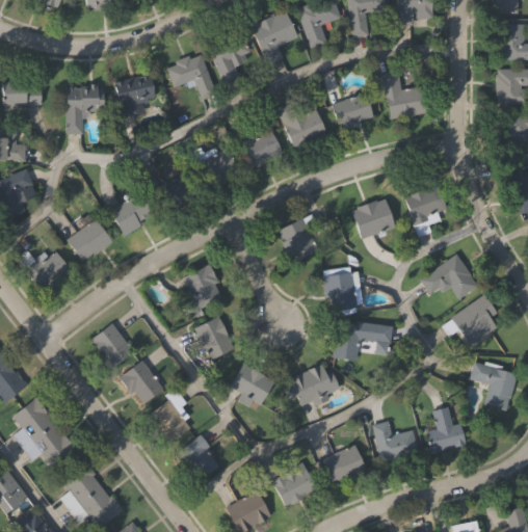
[(36,0),(57,8),(60,0),(36,0)]
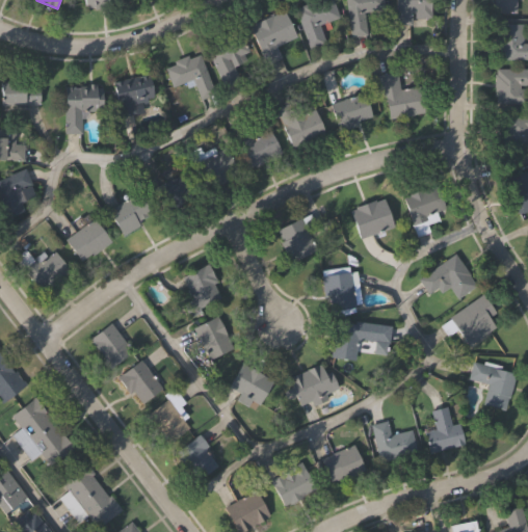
[(84,0),(87,8),(115,0),(84,0)]
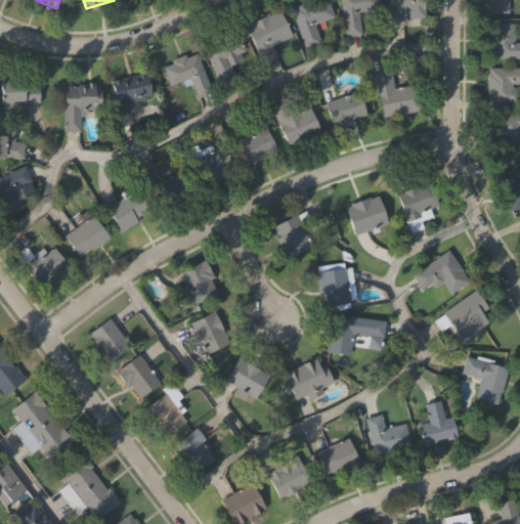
[(308,48),(293,9),(315,0),(328,0),(335,16),(317,24),(325,42),(308,48)]
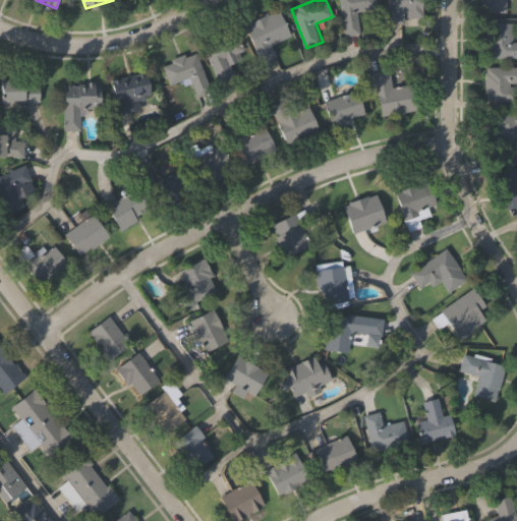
[(345,37),(339,0),(375,0),(377,8),(357,11),(361,34),(345,37)]
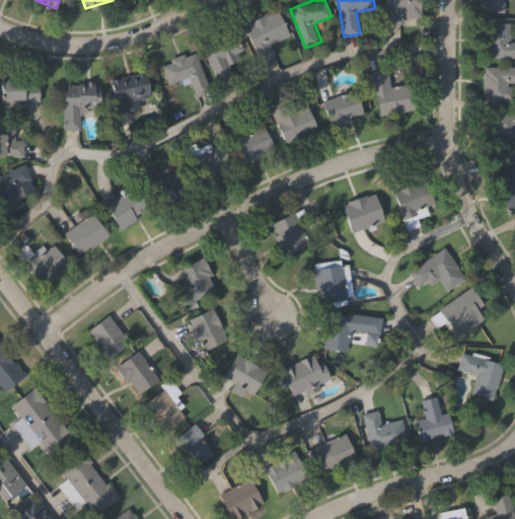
[(388,25),(388,0),(423,0),(423,21),(403,21),(403,25),(388,25)]
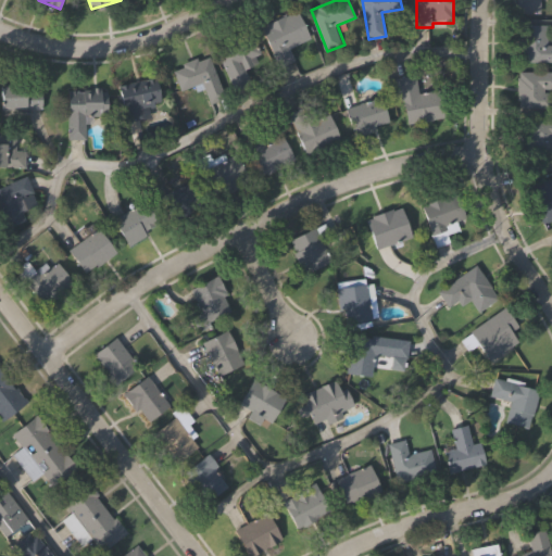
[(522,0),(543,0),(543,14),(522,14),(522,0)]
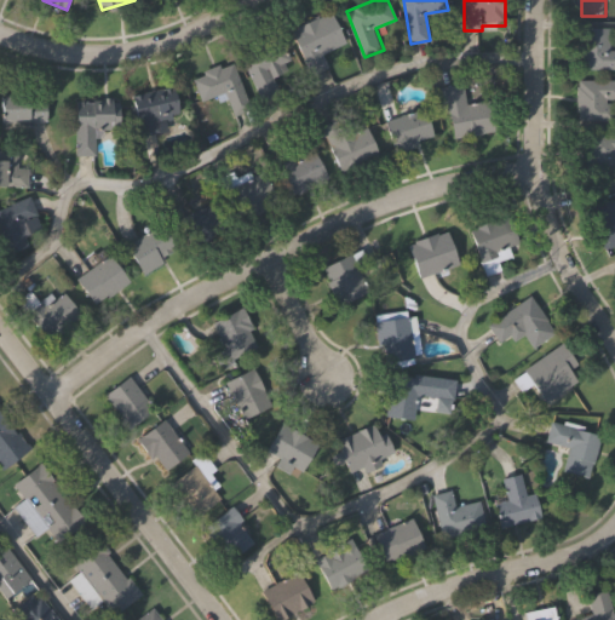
[(348,45),(325,55),(331,68),(312,76),(292,32),(333,12),(348,45)]
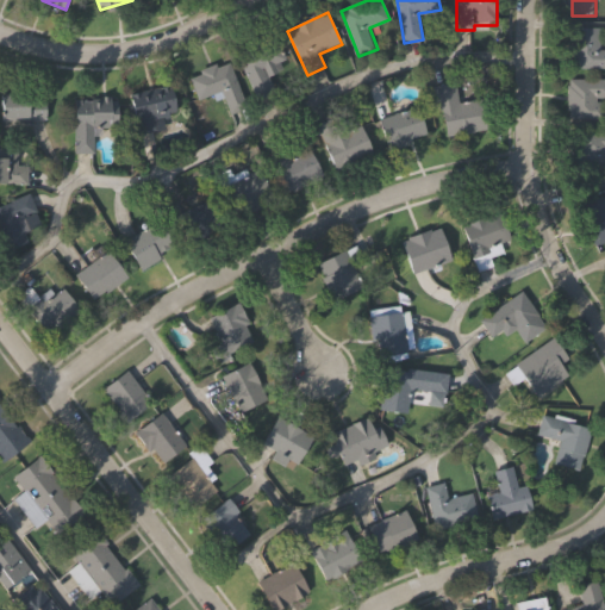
[(604,68),(571,68),(572,26),(603,27),(603,49),(604,49),(604,68)]
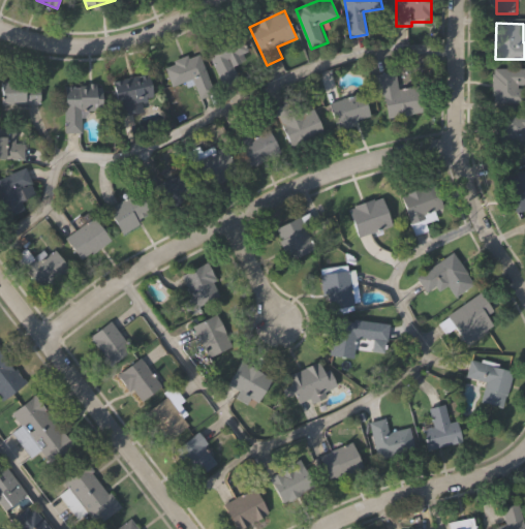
[(235,69),(239,78),(226,84),(209,50),(241,33),(253,59),(235,69)]
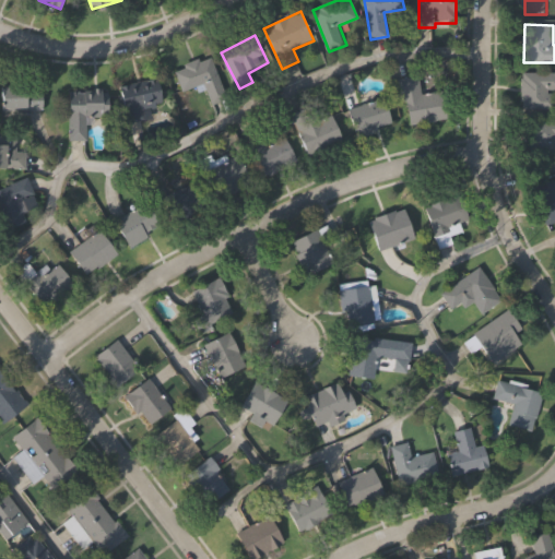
[(174,72),(211,56),(231,98),(214,106),(207,88),(185,98),(174,72)]
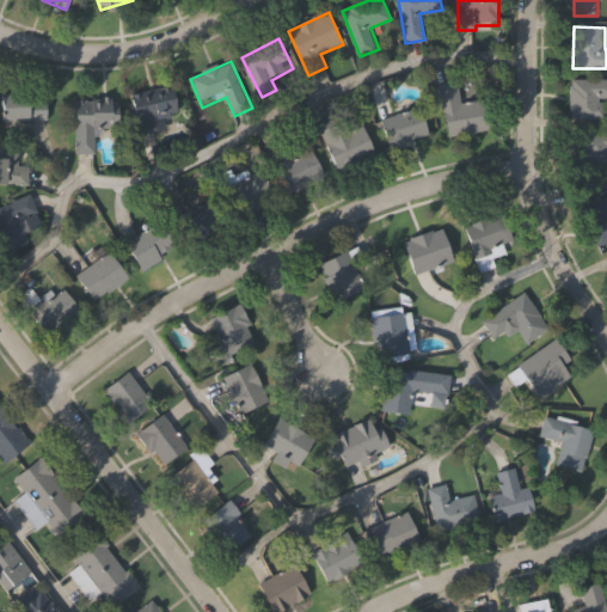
[(606,120),(571,120),(572,79),(606,79),(606,120)]
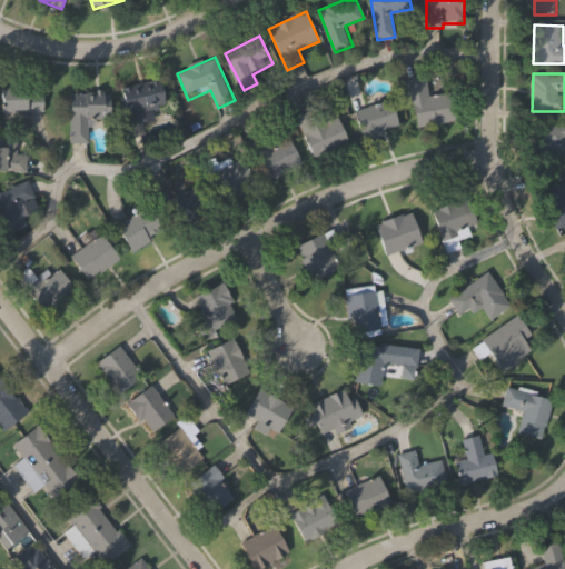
[(455,119),(417,127),(408,80),(426,77),(429,96),(449,92),(455,119)]
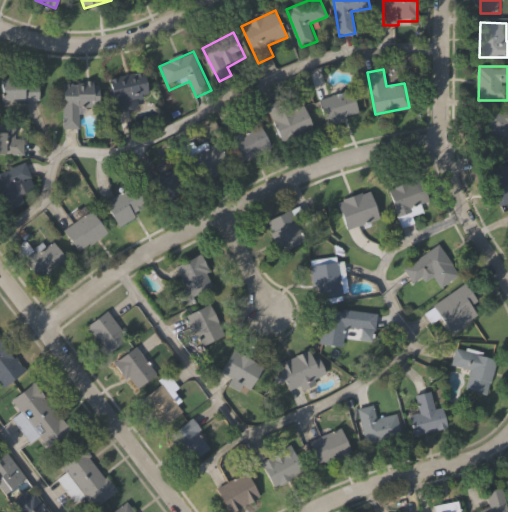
[(115,105),(109,79),(144,71),(150,97),(131,101),(133,108),(116,112),(115,105)]
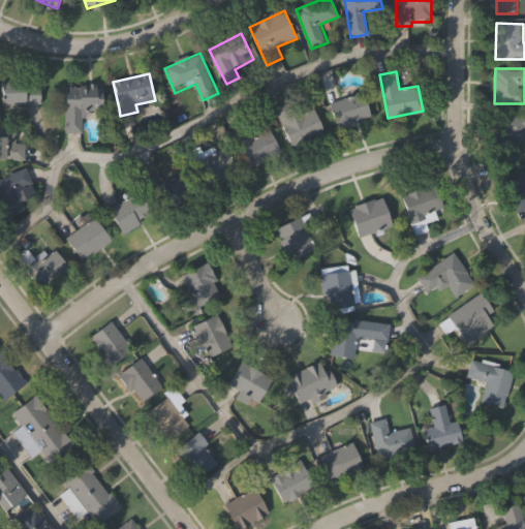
[(2,103),(1,83),(40,82),(41,102),(2,103)]
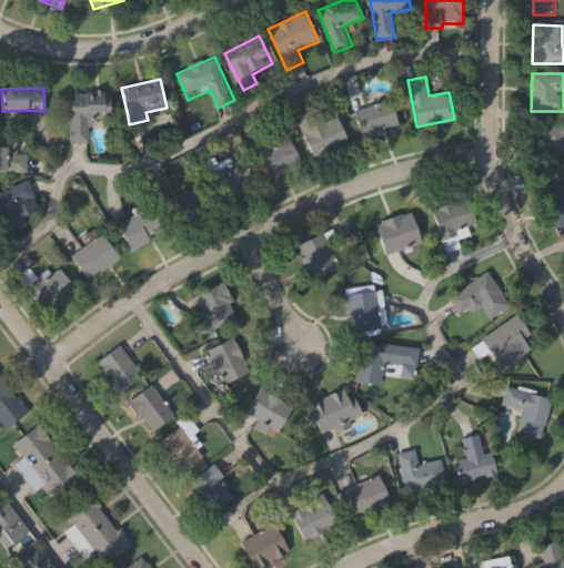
[(111,91),(111,118),(90,118),(90,142),(71,142),(71,90),(111,91)]
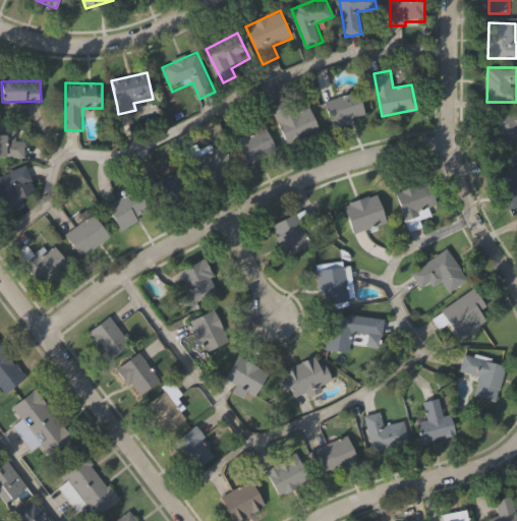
[(365,114),(333,125),(326,101),(358,91),(365,114)]
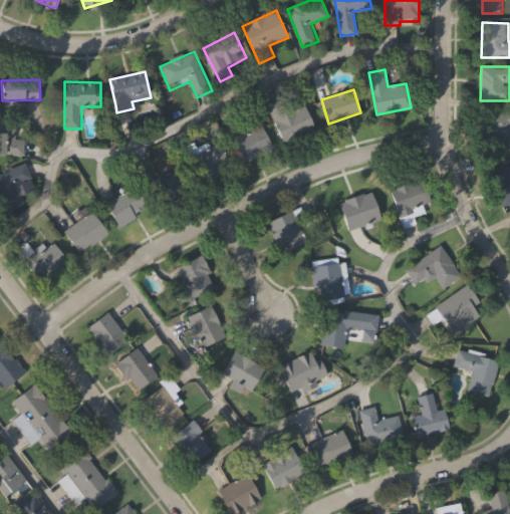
[(300,92),(315,129),(284,142),(269,105),(300,92)]
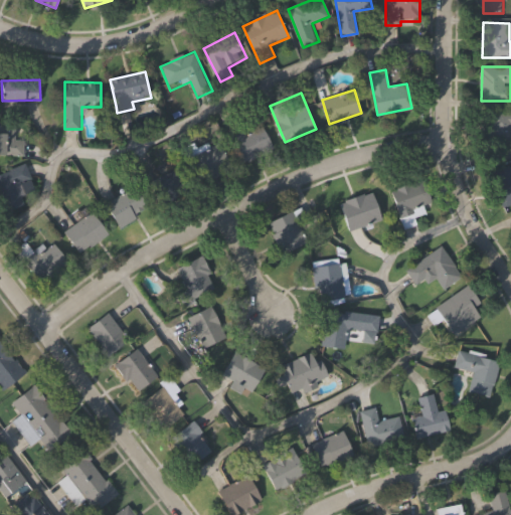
[(510,131),(487,131),(487,110),(510,110),(510,131)]
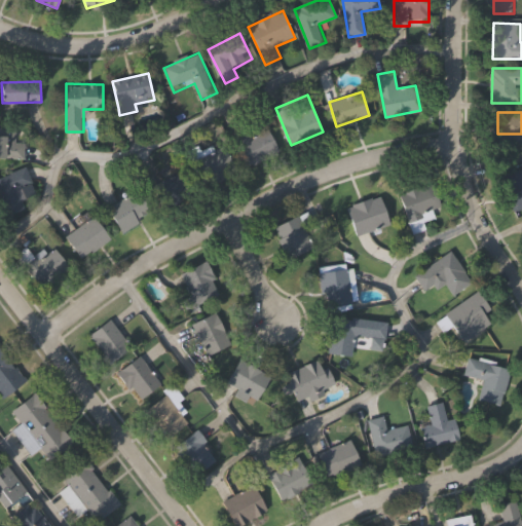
[(0,158),(0,127),(17,128),(17,142),(27,143),(26,160),(0,158)]
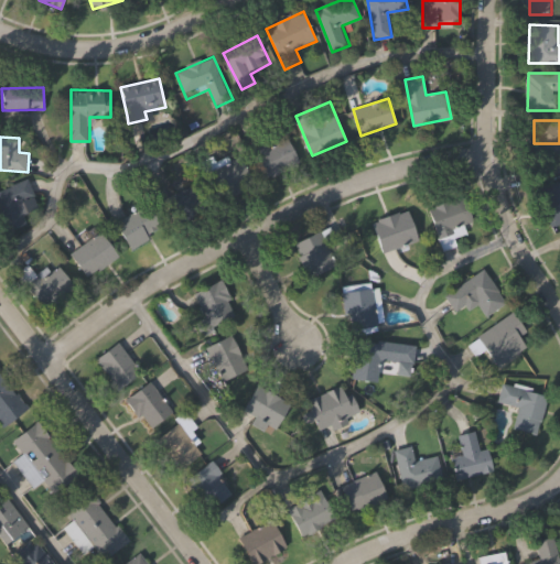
[(255,152),(289,138),(301,164),(267,180),(255,152)]
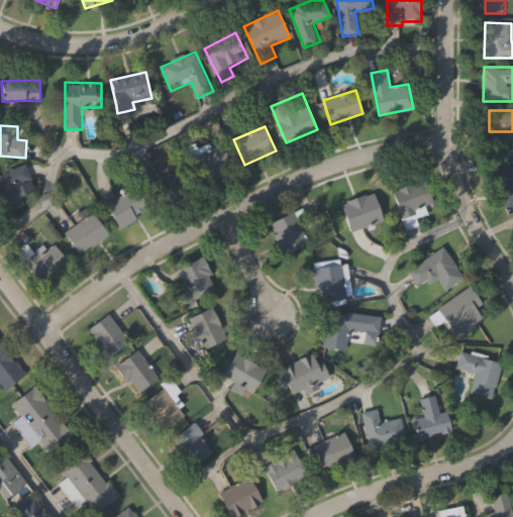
[(234,170),(203,183),(192,159),(223,144),(234,170)]
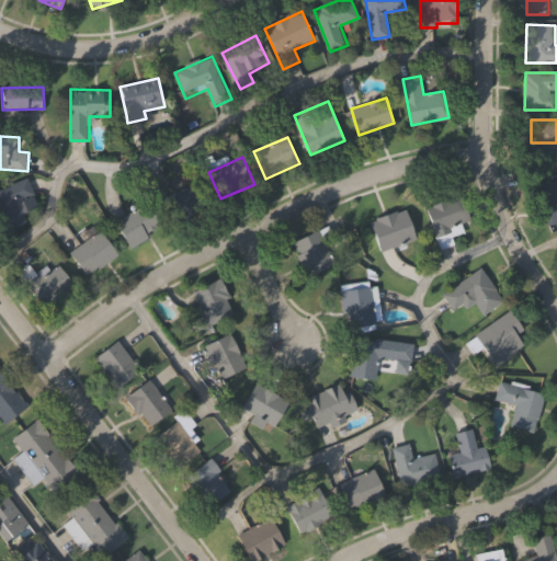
[(23,197),(32,220),(3,230),(0,220),(0,187),(30,178),(35,194),(23,197)]
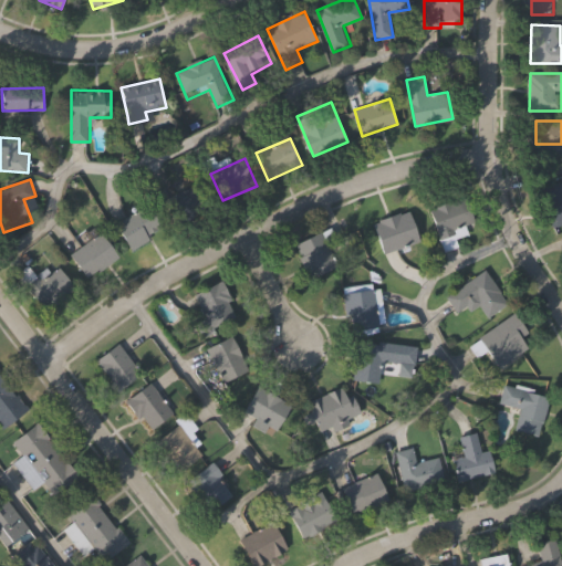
[(561,180),(544,187),(558,227),(561,224),(561,180)]
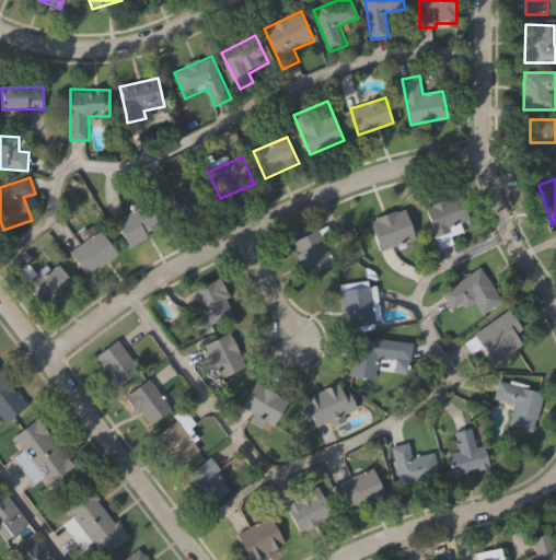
[(165,198),(197,182),(209,206),(176,222),(165,198)]
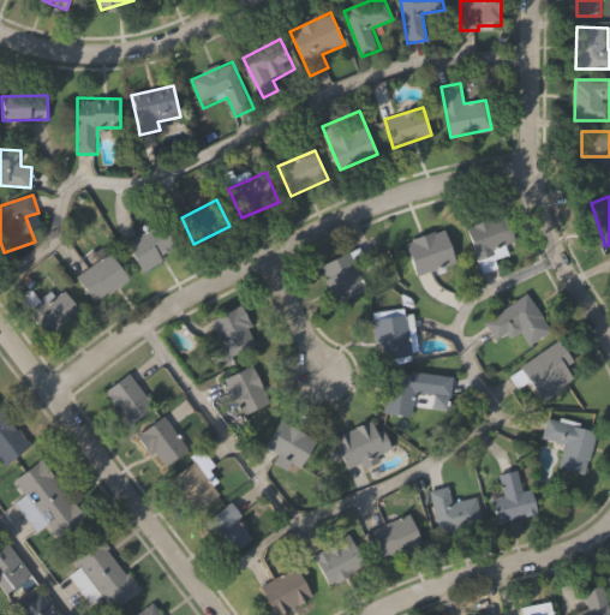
[(468,228),(507,215),(516,242),(506,245),(509,255),(496,260),(498,268),(484,273),(468,228)]
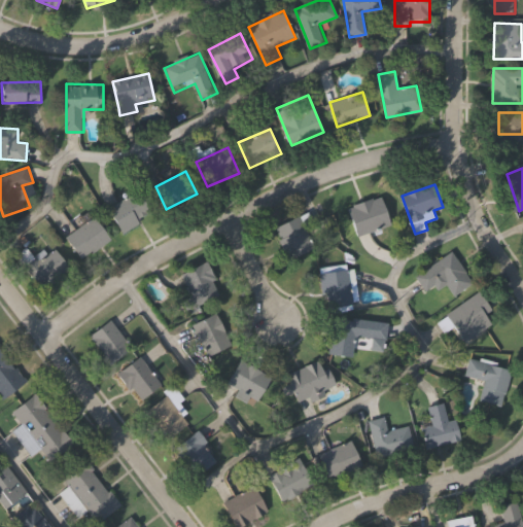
[(109,209),(139,190),(153,213),(124,232),(109,209)]
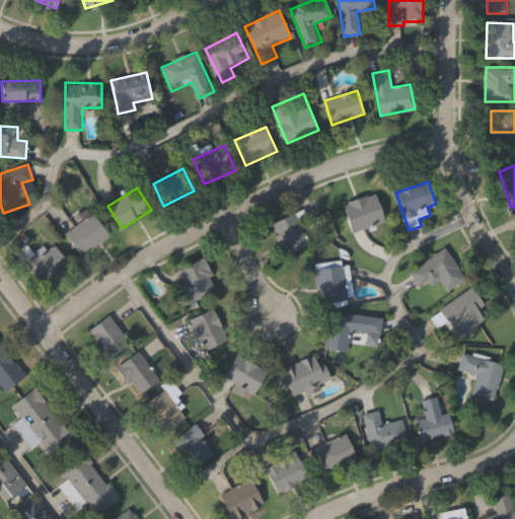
[(352,232),(343,205),(375,193),(385,220),(352,232)]
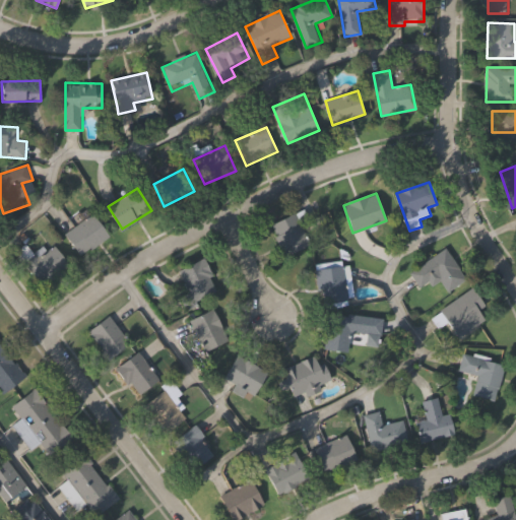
[(312,244),(285,257),(269,225),(297,211),(312,244)]
